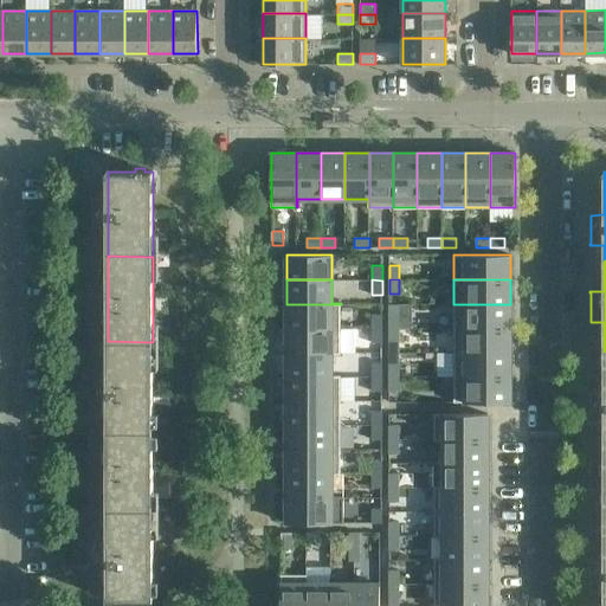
[(341,328),(341,304),(287,304),(287,328),(341,328)]
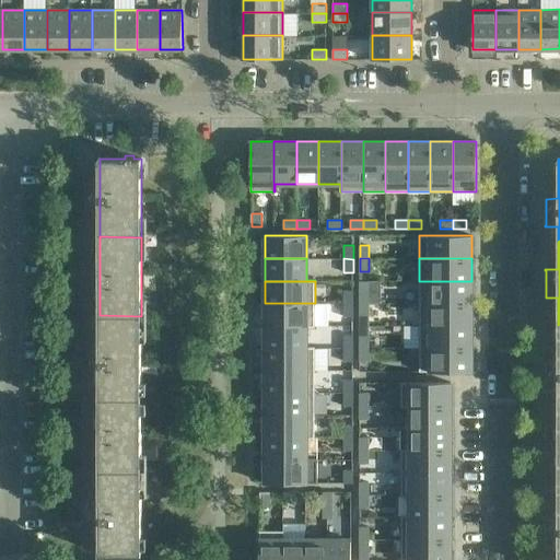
[(471,303),(471,281),(419,281),(419,303),(471,303)]
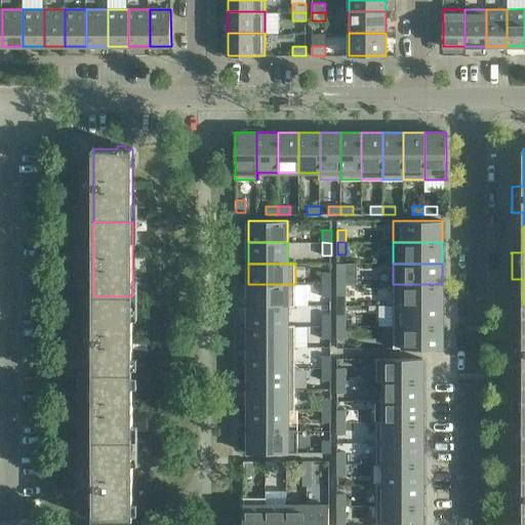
[(331,284),(331,272),(322,272),(322,284),(331,284)]
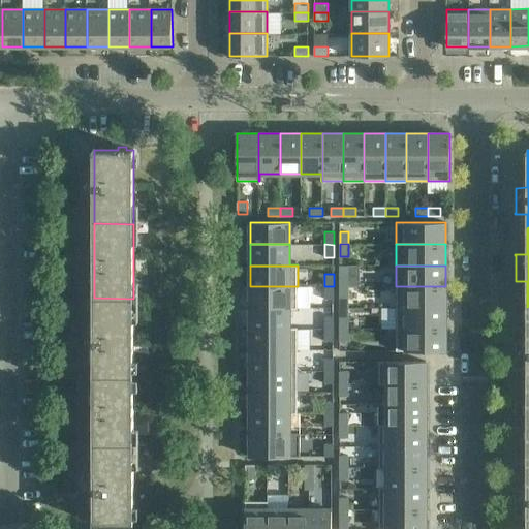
[(348,274),(340,274),(340,286),(348,286),(348,274)]
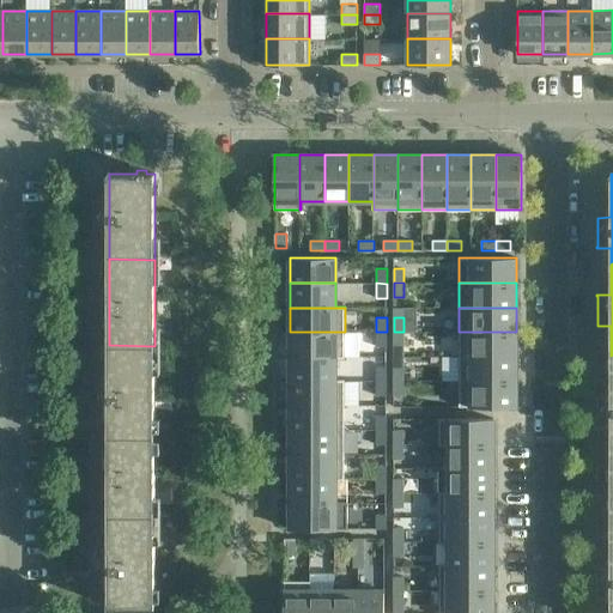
[(345,357),(345,332),(290,332),(290,357),(345,357)]
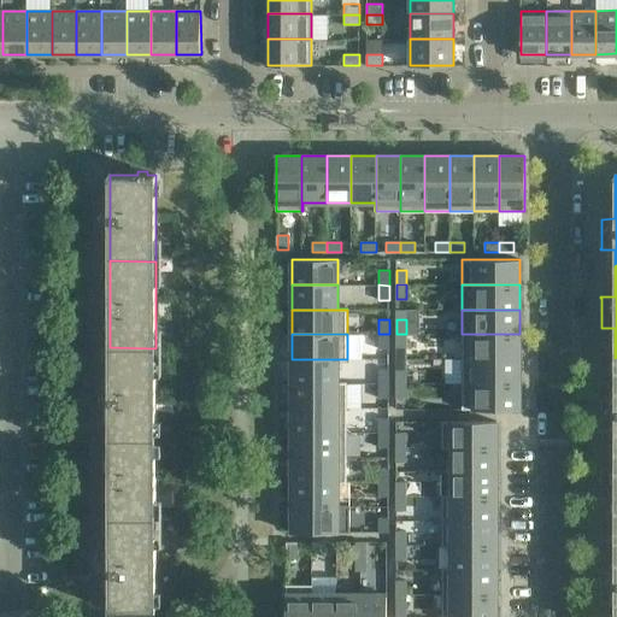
[(389,348),(389,334),(378,334),(378,348),(389,348)]
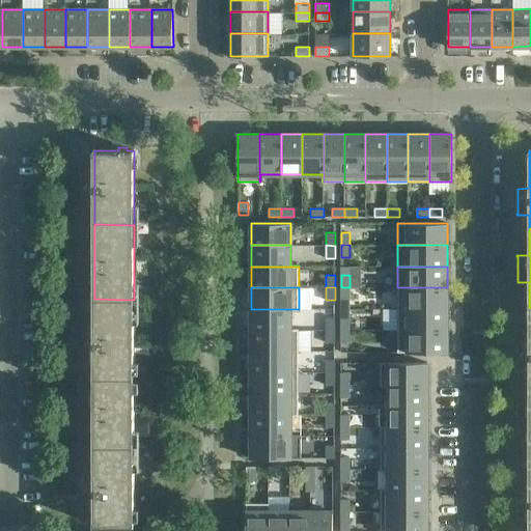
[(350,300),(350,287),(341,287),(341,300),(350,300)]
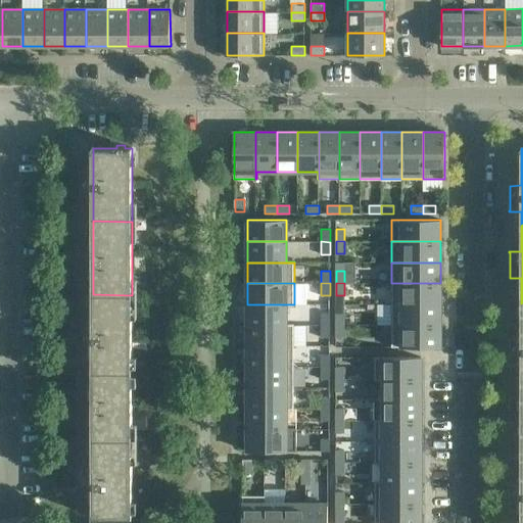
[(440,304),(440,283),(391,283),(391,304),(440,304)]
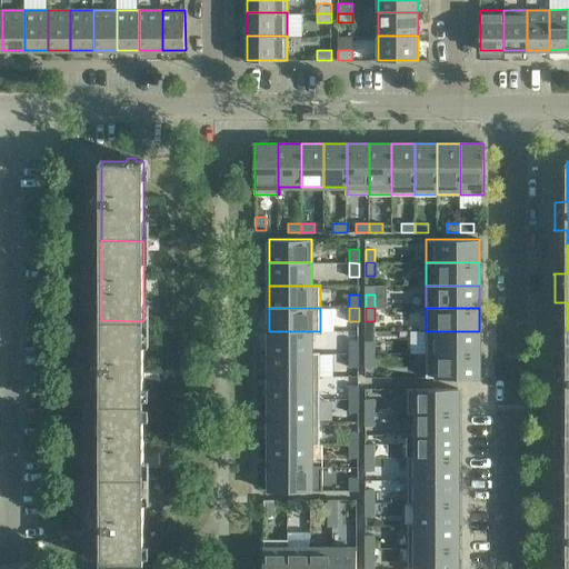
[(143,321),(101,320),(101,381),(101,382),(101,400),(143,401),(143,321)]
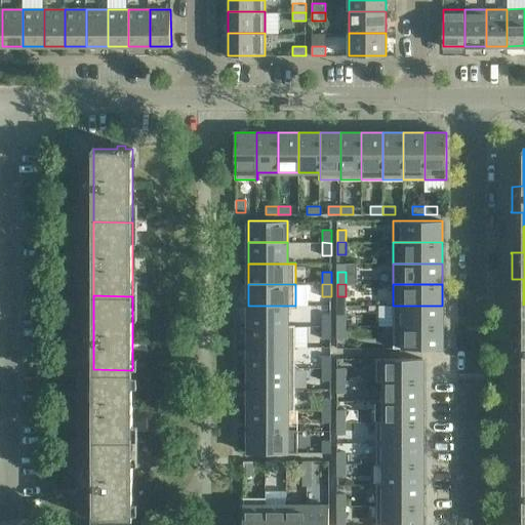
[(287,325),(287,307),(295,307),(295,306),(248,306),(248,326),(295,326),(295,325),(287,325)]
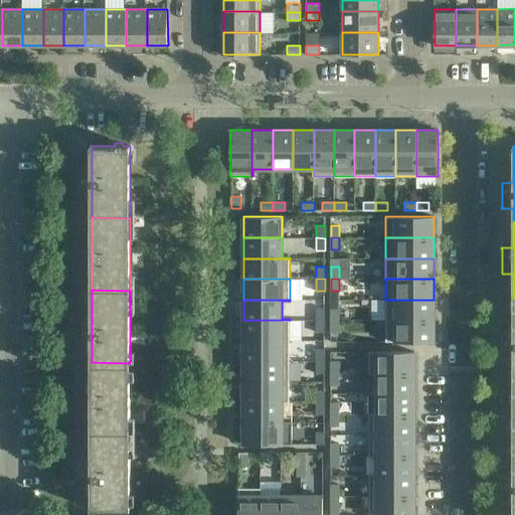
[(434,320),(434,300),(385,300),(385,320),(434,320)]
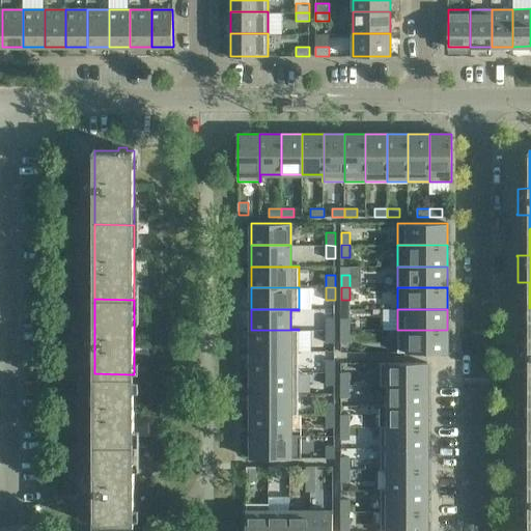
[(335,330),(335,317),(326,317),(326,330),(335,330)]
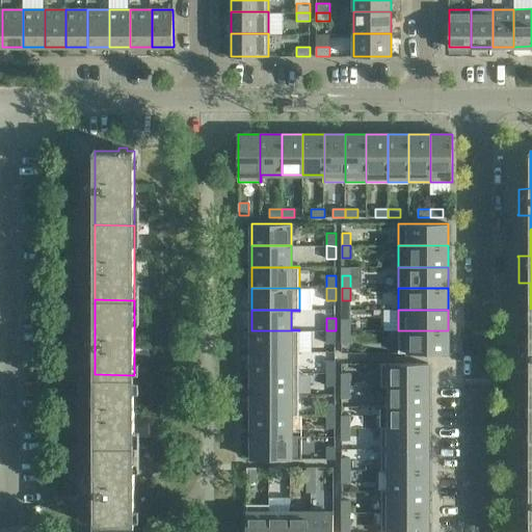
[(350,318),(342,318),(342,330),(350,330),(350,318)]
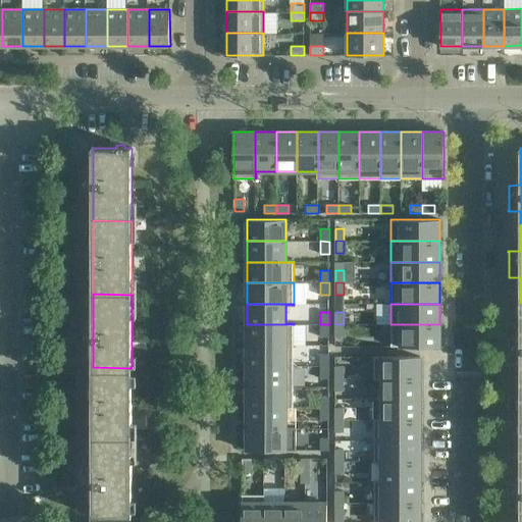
[(294,345),(294,324),(247,324),(247,345),(294,345)]
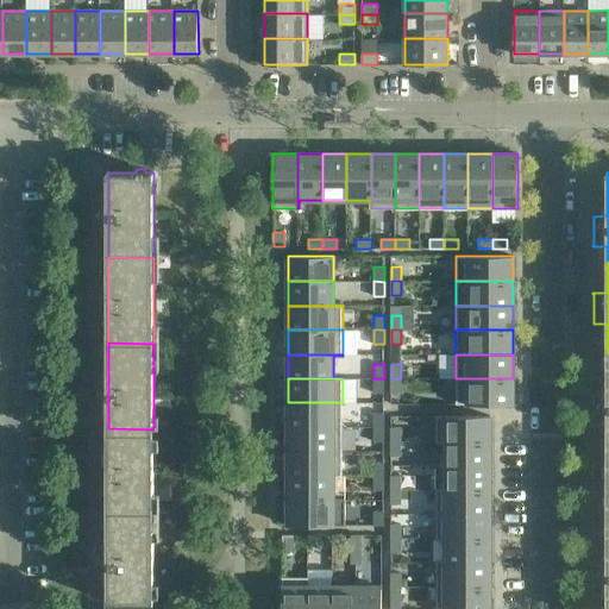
[(384,393),(384,378),(374,378),(374,393),(384,393)]
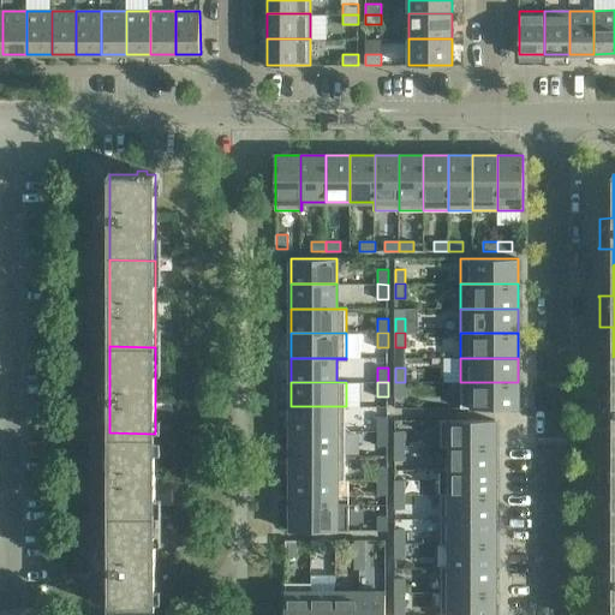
[(405,396),(405,382),(395,382),(395,396),(405,396)]
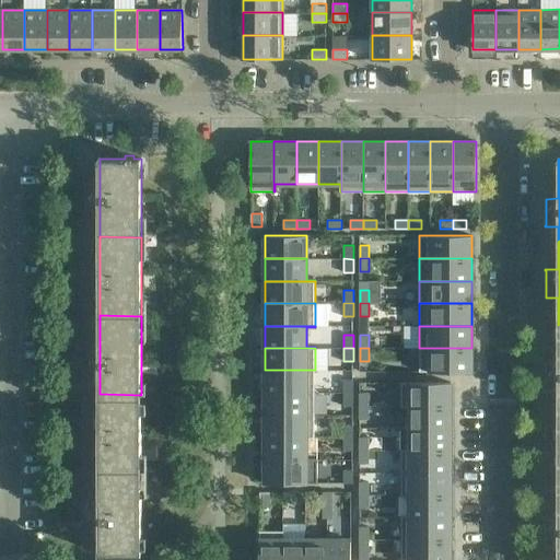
[(471,372),(471,348),(419,348),(419,372),(451,372),(471,372)]
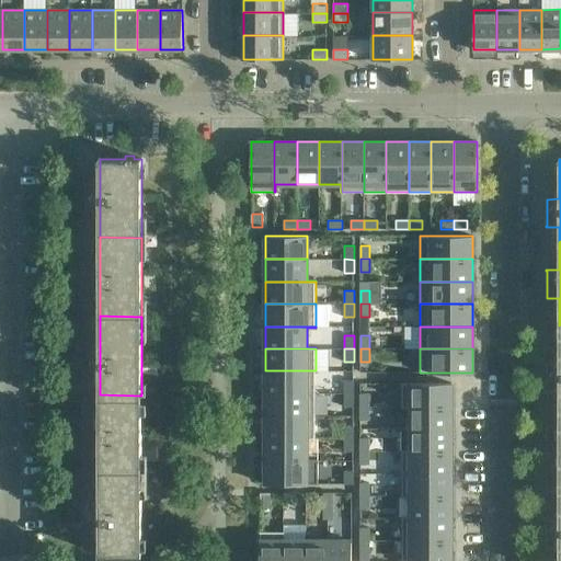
[(316,393),(316,370),(265,370),(265,393),(316,393)]
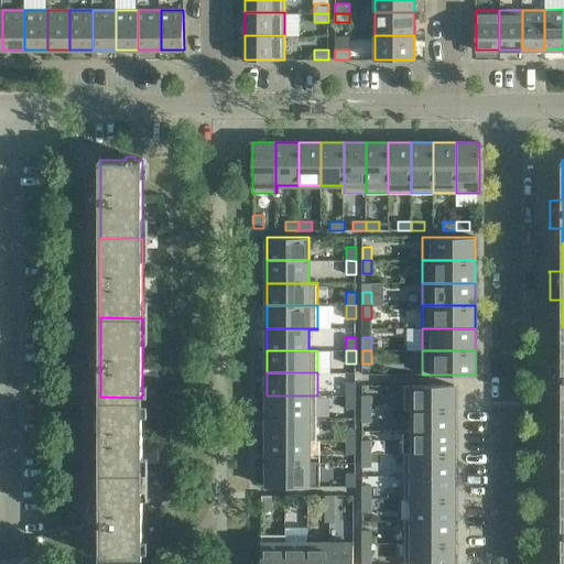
[(355,396),(356,382),(346,382),(346,396),(355,396)]
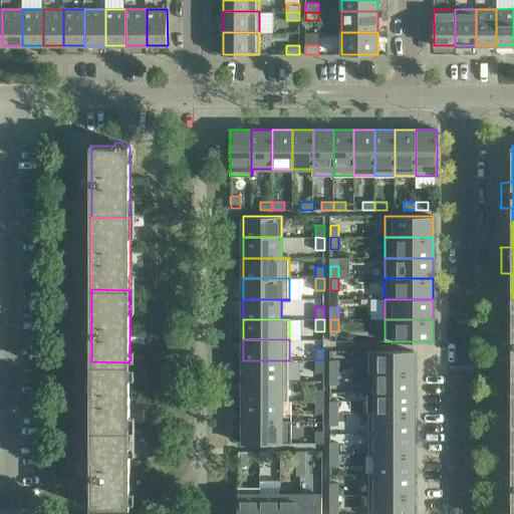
[(414,372),(414,350),(367,350),(367,372),(414,372)]
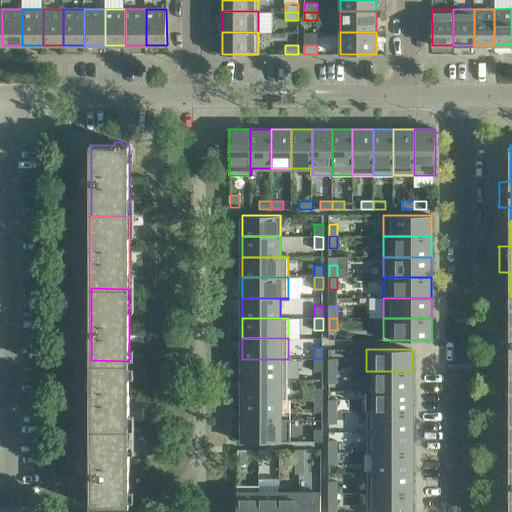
[(288,379),(288,359),(242,359),(242,379),(288,379)]
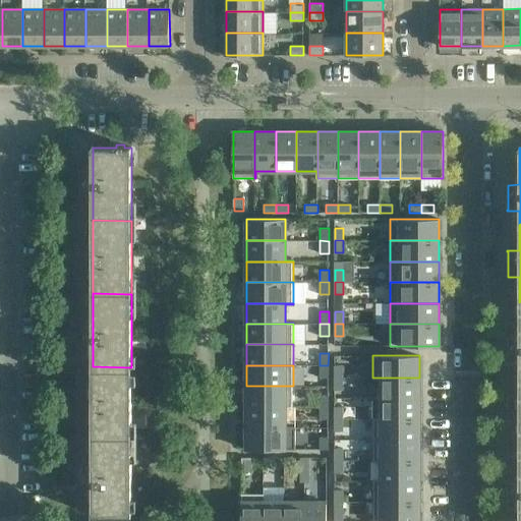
[(329,378),(328,365),(320,365),(320,378),(329,378)]
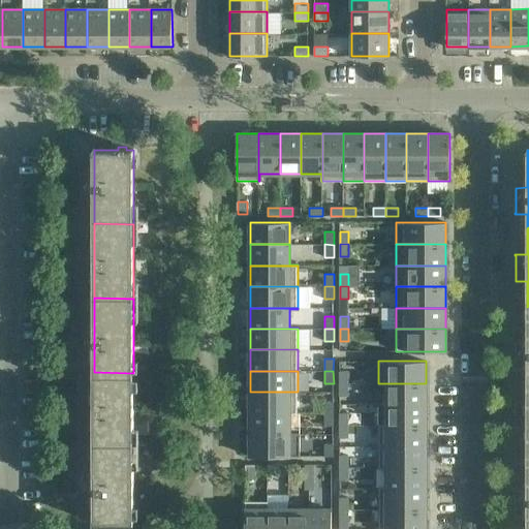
[(348,383),(348,371),(340,371),(340,383),(348,383)]
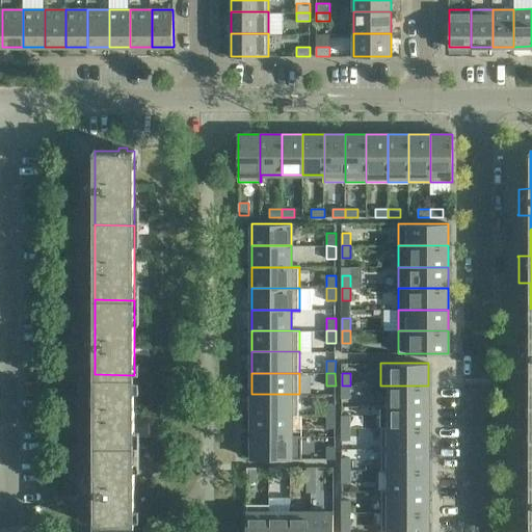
[(134,375),(95,374),(95,449),(135,450),(134,375)]
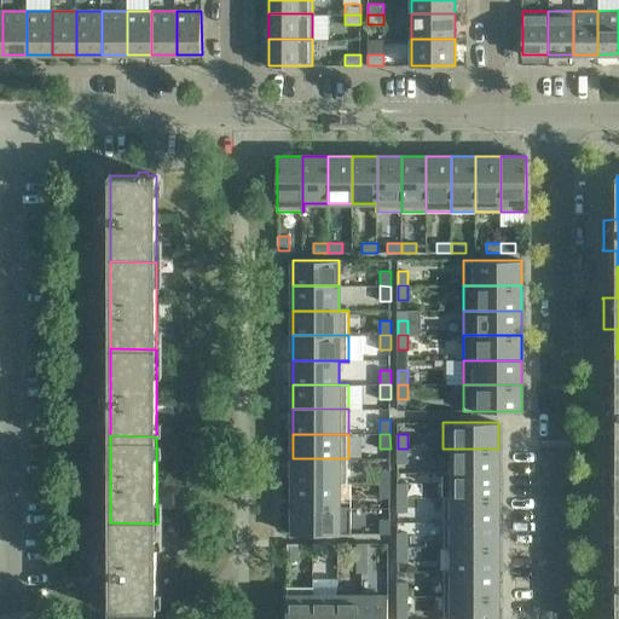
[(408,463),(408,449),(398,449),(398,463),(408,463)]
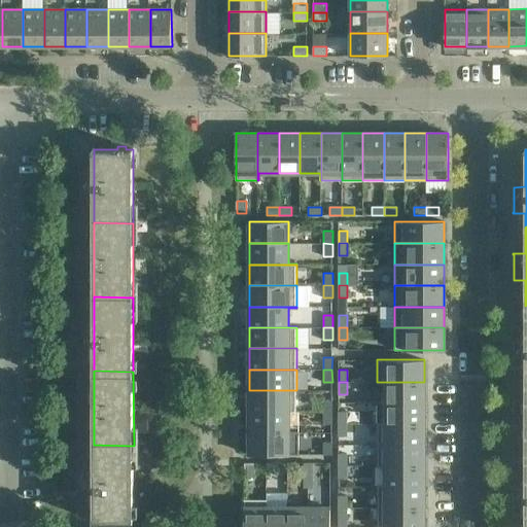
[(424,402),(424,382),(377,382),(377,383),(385,383),(385,402),(424,402)]
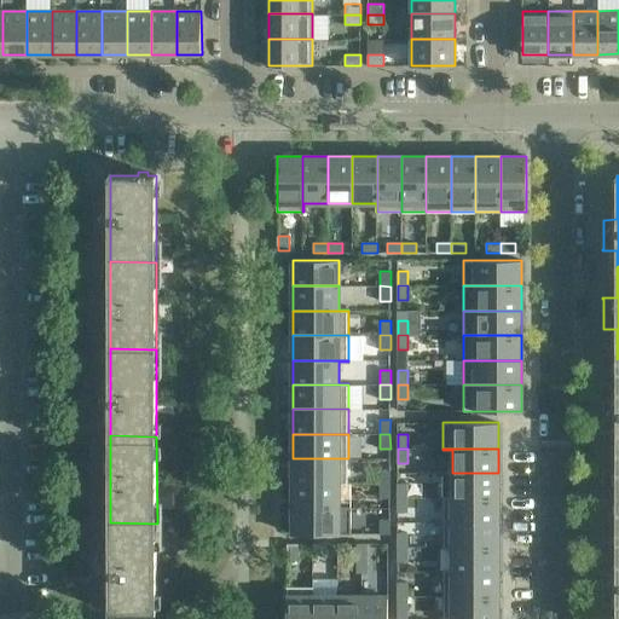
[(618,450),(617,450),(617,452),(617,469),(602,469),(602,470),(603,470),(603,499),(617,499),(617,510),(617,513),(617,542),(618,542),(618,450)]
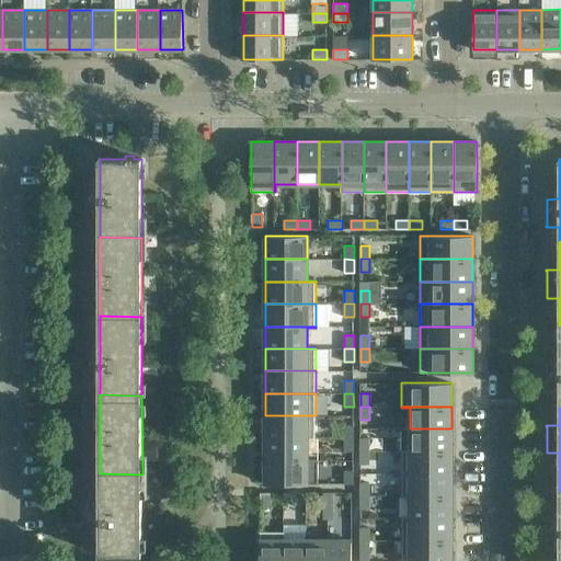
[(316,438),(316,415),(265,415),(265,438),(316,438)]
